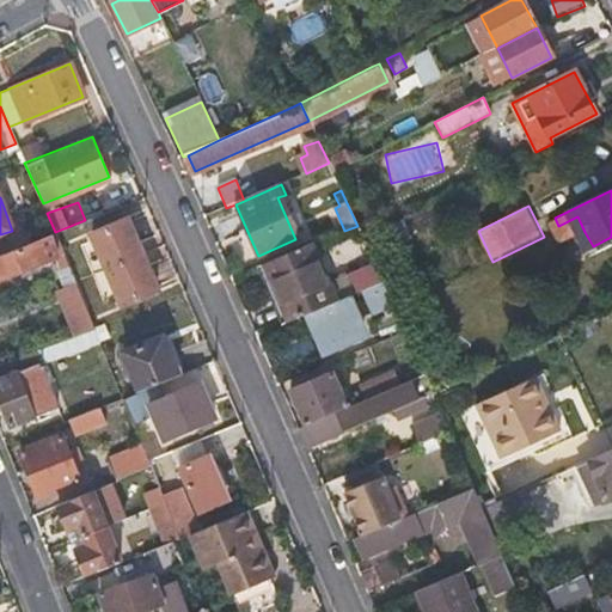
[(577,216),(558,226),(565,242),(585,232),(577,216)]
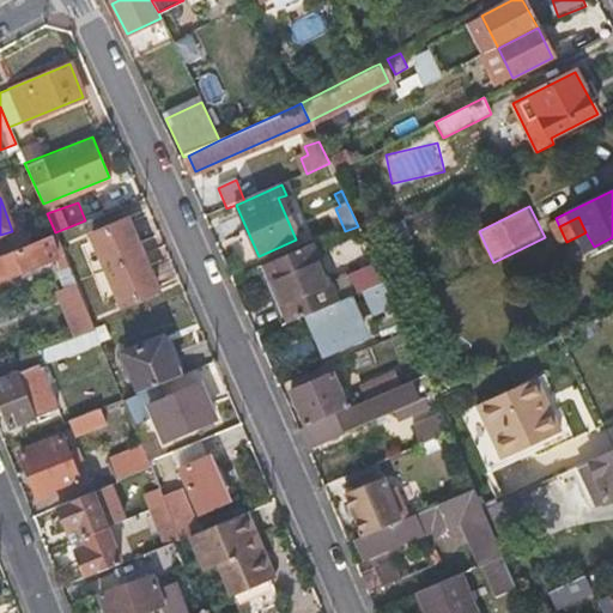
[(92,235),(108,268),(143,253),(128,219),(92,235)]
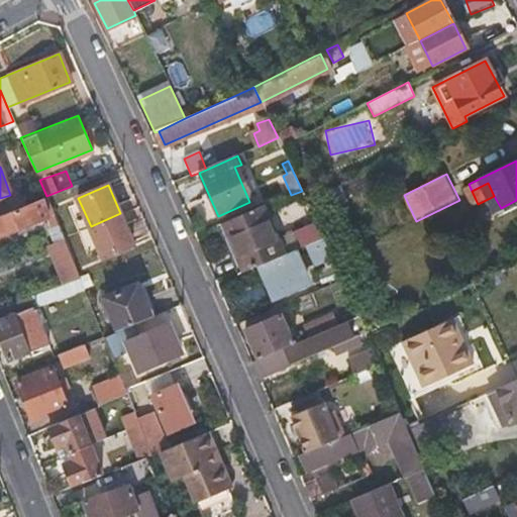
[(0,232),(44,216),(46,220),(55,215),(46,196),(0,213),(0,232)]
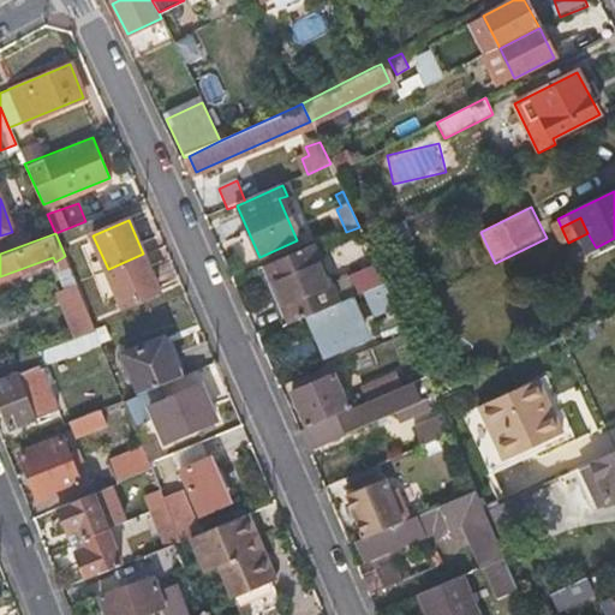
[(90,234),(77,240),(96,281),(108,275),(90,234)]
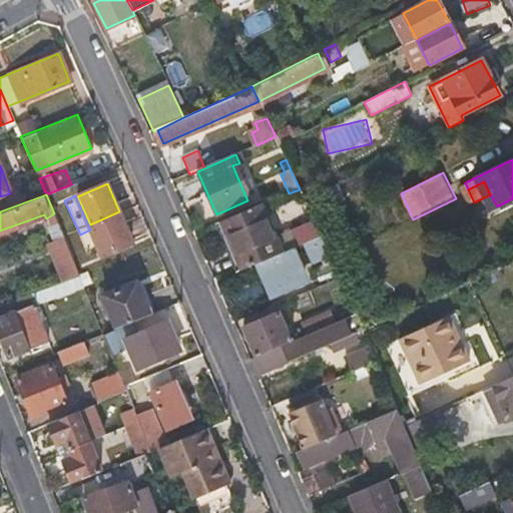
[(260,206),(220,223),(241,272),(261,264),(281,254),(274,238),(260,206)]
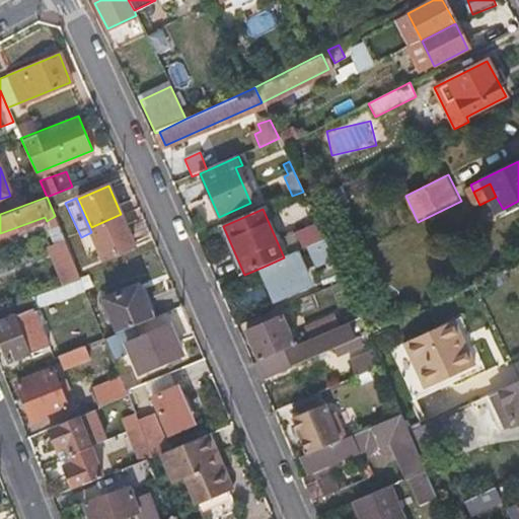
[(121,214),(91,227),(104,257),(134,244),(121,214)]
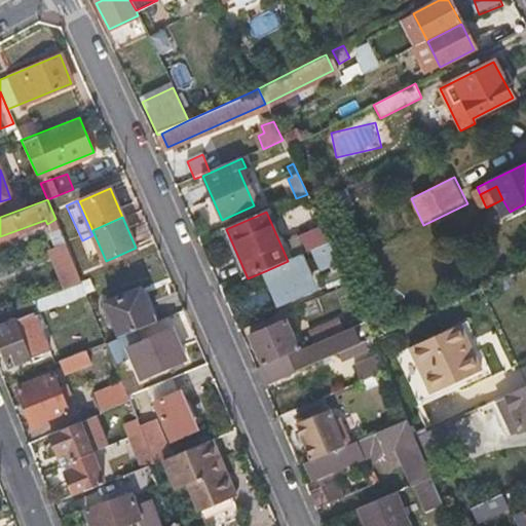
[(330,243),(323,227),(298,237),(305,254),(315,250),(330,243)]
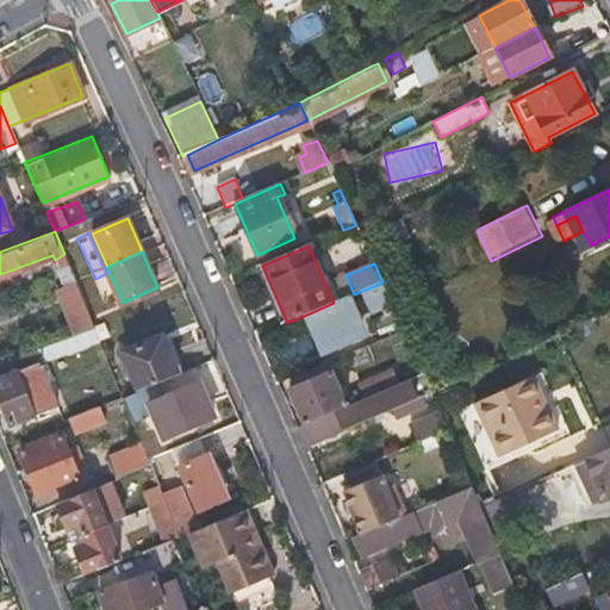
[(354,294),(346,275),(325,284),(334,303),(348,297),(354,294)]
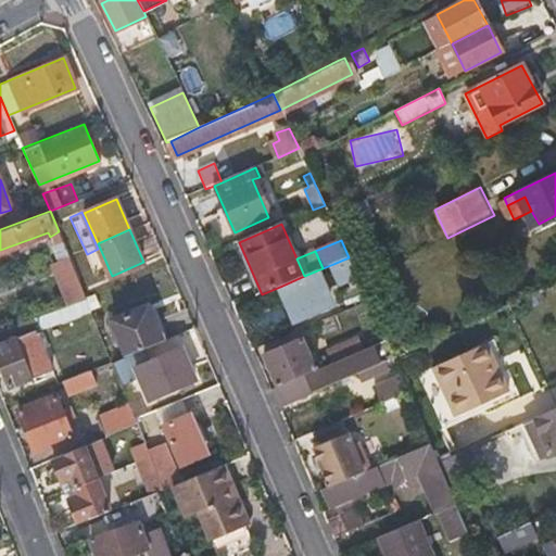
[(357,278),(349,257),(333,264),(343,283),(357,278)]
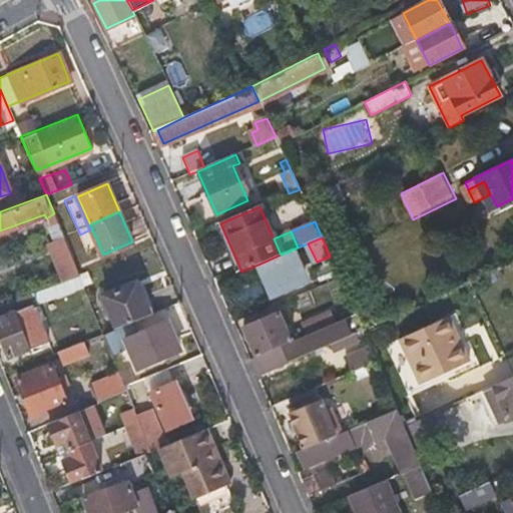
[(55,246),(68,277),(77,274),(79,273),(65,241),(55,246)]
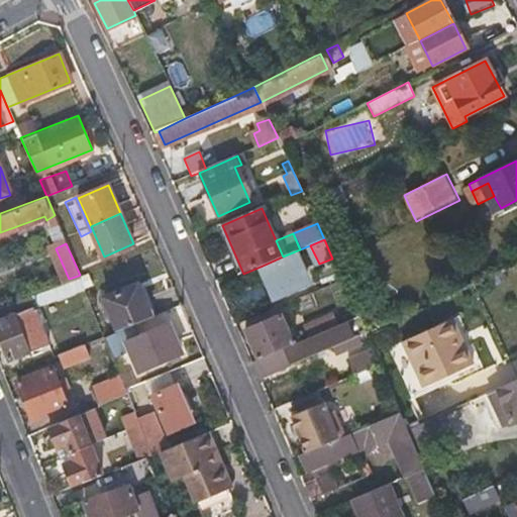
[(308,281),(295,251),(283,256),(263,266),(275,295),(308,281)]
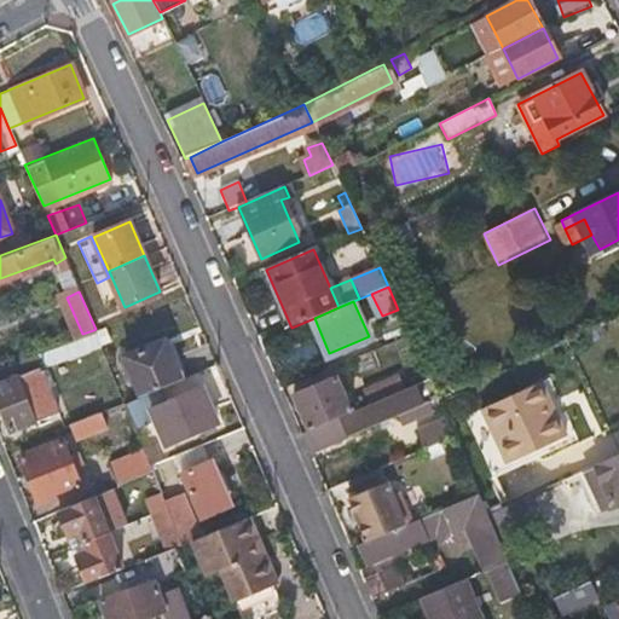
[(82,334),(0,366),(0,405),(10,431),(58,411),(40,368),(99,342),(93,330),(82,334)]
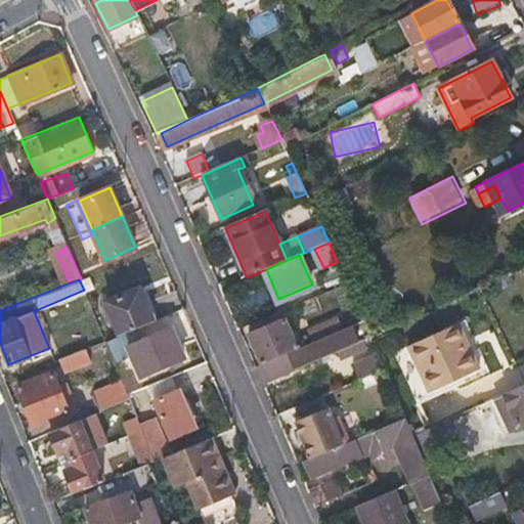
[(141,324),(155,318),(142,289),(103,305),(117,335),(141,324)]
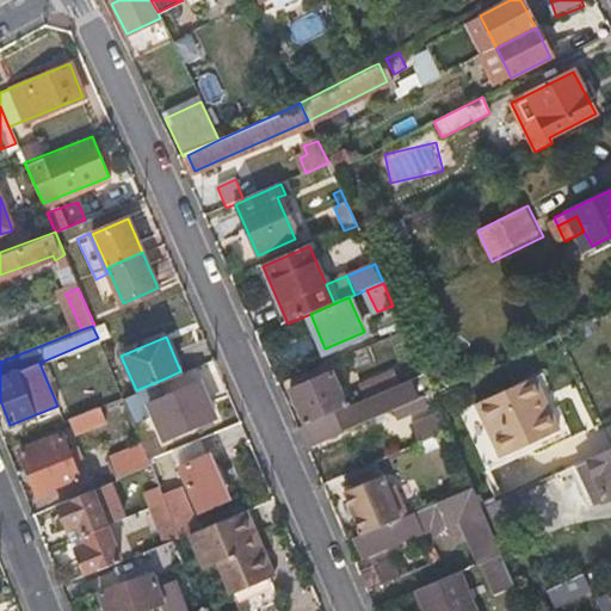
[(417,380),(424,376),(418,363),(396,372),(402,386),(412,381),(417,380)]
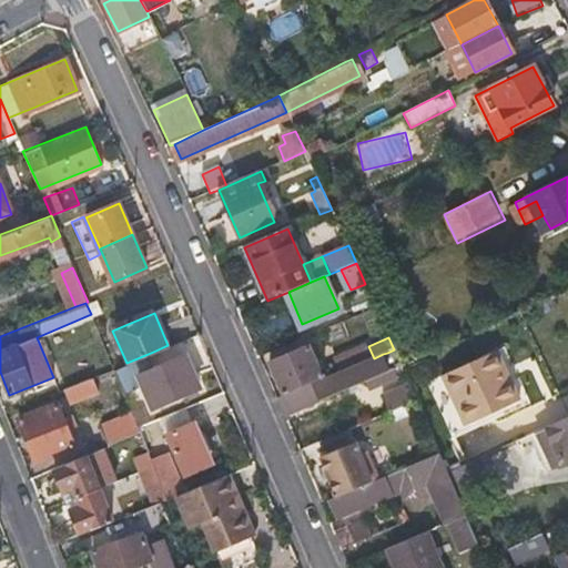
[(272,362),(286,396),(322,381),(311,354),(316,351),(313,344),(272,362)]
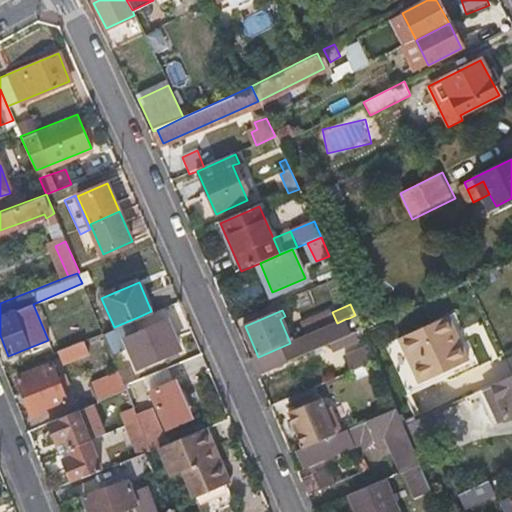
[(337,323),(332,312),(302,325),(307,336),(337,323)]
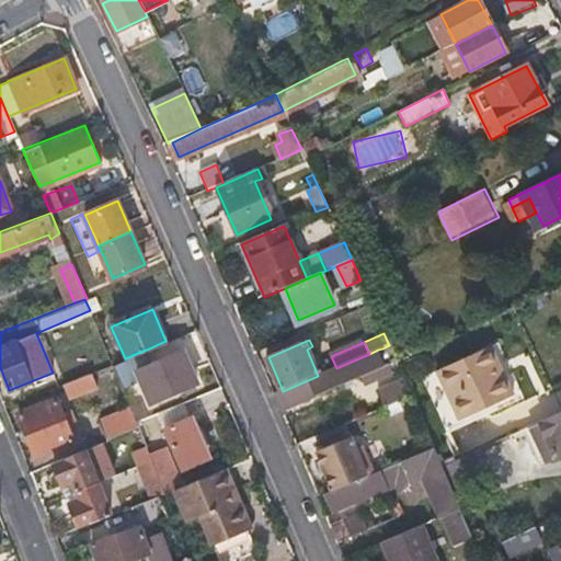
[(399,368),(398,366),(389,345),(382,348),(392,371),(399,368)]
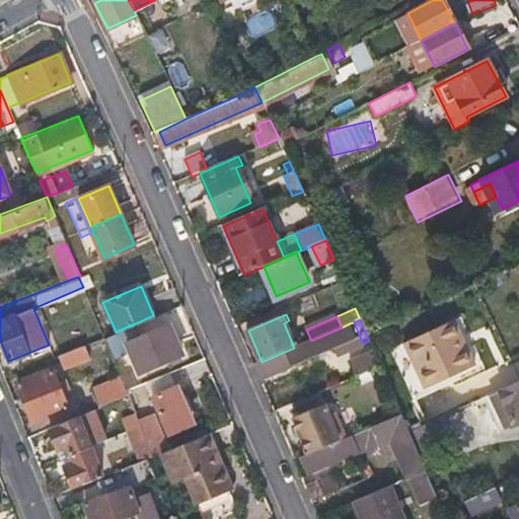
[(462,338),(453,319),(403,343),(426,390),(474,367),(466,347),(460,348),(457,342),(462,338)]
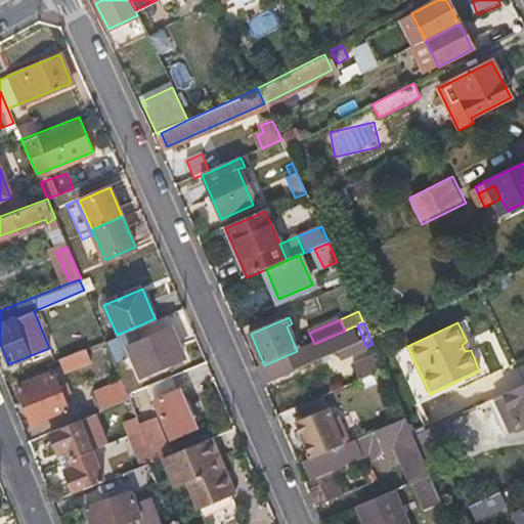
[(117,335),(105,340),(115,360),(133,353),(142,374),(184,357),(172,328),(147,338),(141,324),(117,335)]
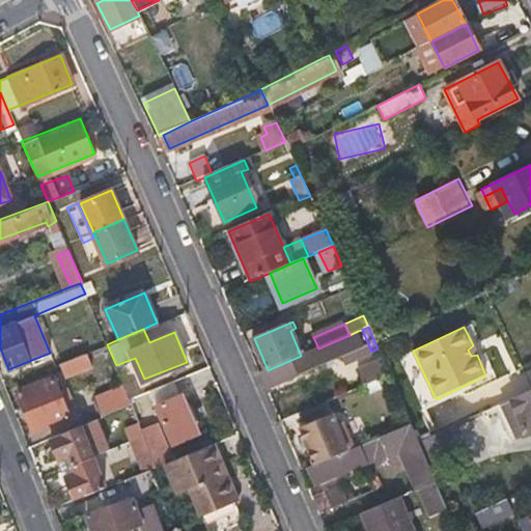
[(260,373),(267,390),(364,347),(358,331),(350,335),(318,348),(301,356),(268,370),(260,373)]
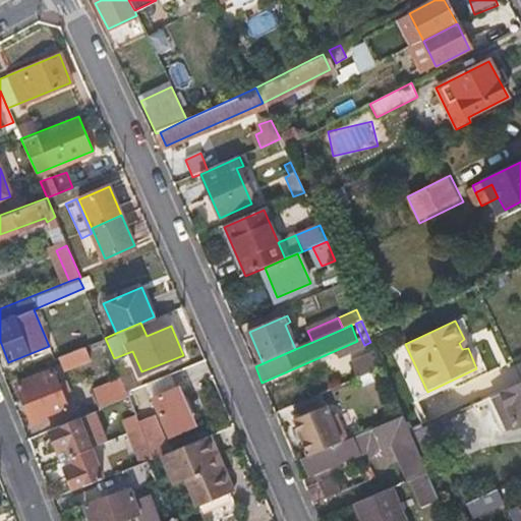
[(87,345),(59,356),(66,371),(93,362),(87,345)]
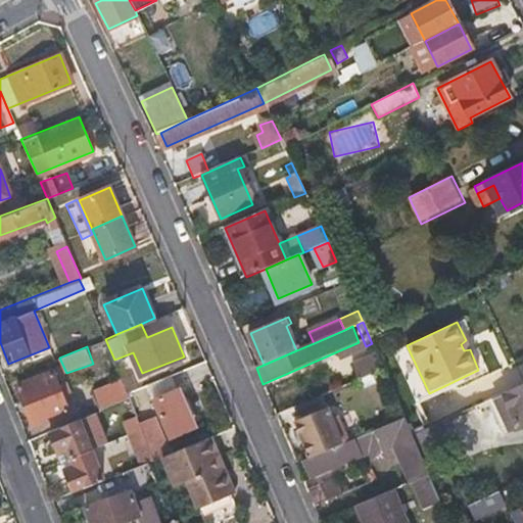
[(378,372),(383,369),(377,354),(371,357),(378,372)]
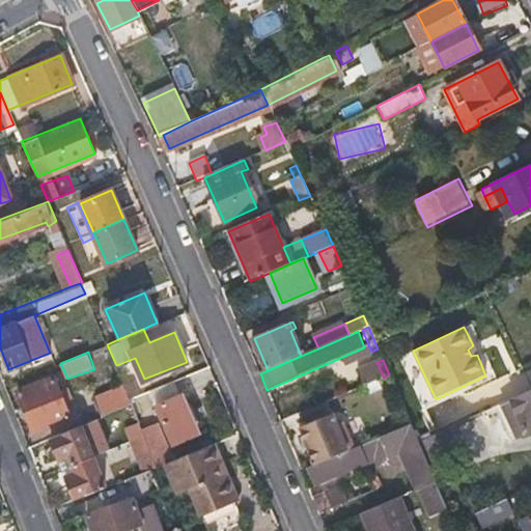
[(364,386),(384,378),(376,362),(358,370),(364,386)]
